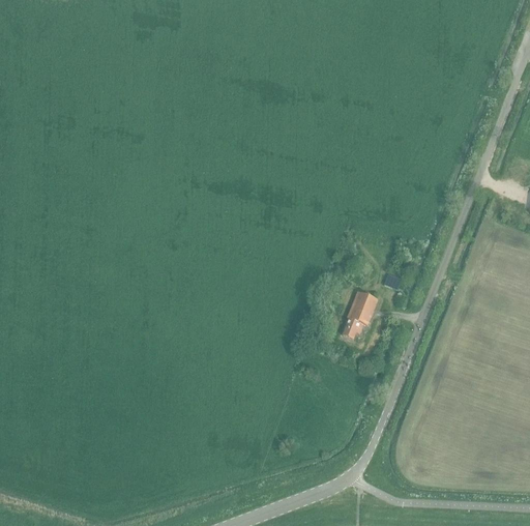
[(384,283),(398,288),(402,278),(388,271),(384,283)]
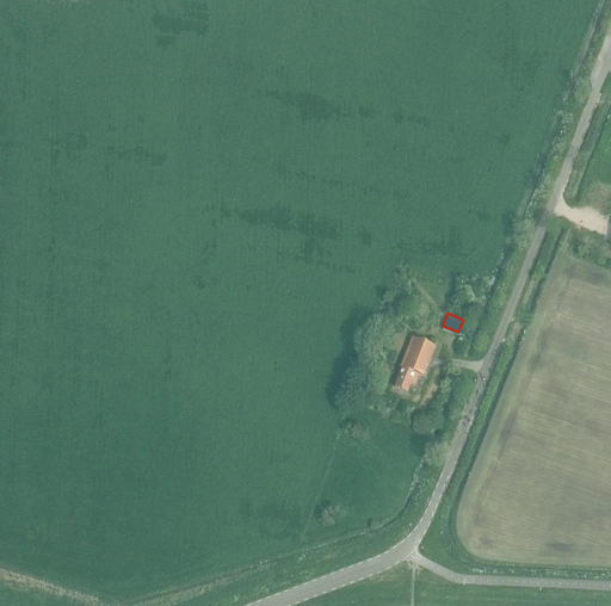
[(419,371),(424,373),(436,344),(413,334),(400,364),(402,365),(395,384),(407,389),(411,381),(414,382),(419,371)]
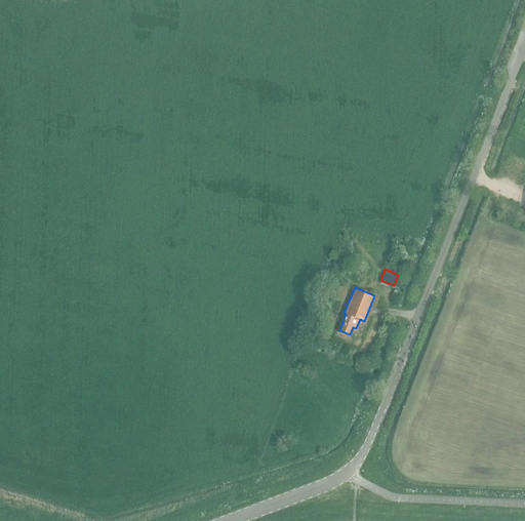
[(318,311),(325,314),(329,306),(321,303),(318,311)]
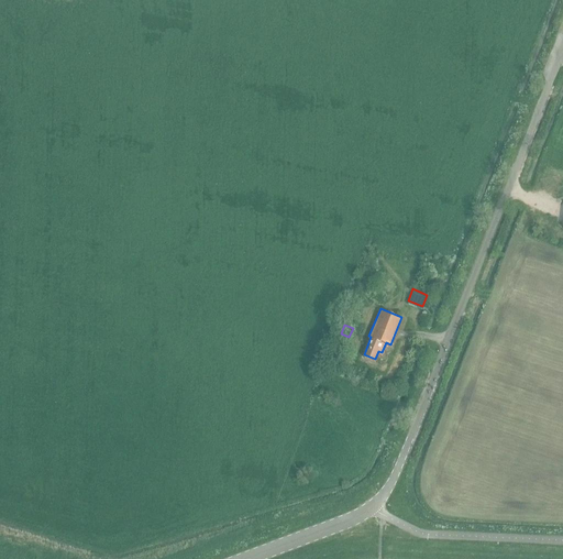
[(526,358),(527,351),(517,349),(515,355),(526,358)]
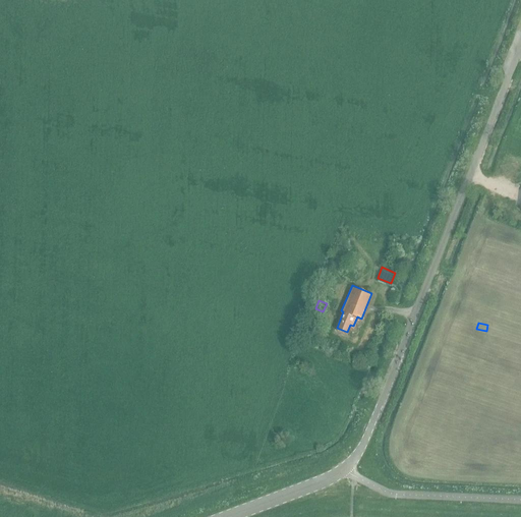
[(377,457),(364,458),(365,470),(377,470),(377,457)]
